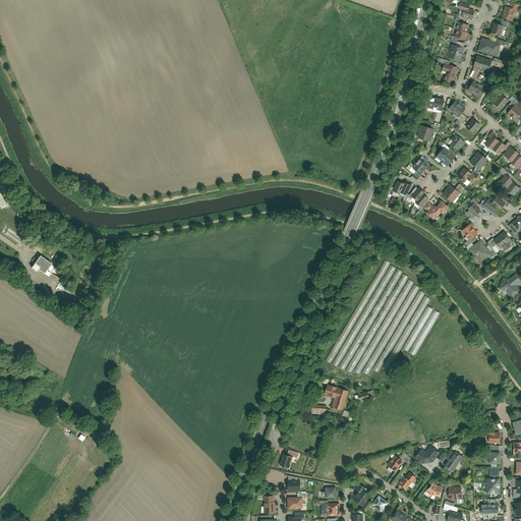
[(464,8),(468,10),(470,4),(460,1),(458,7),(464,8)]
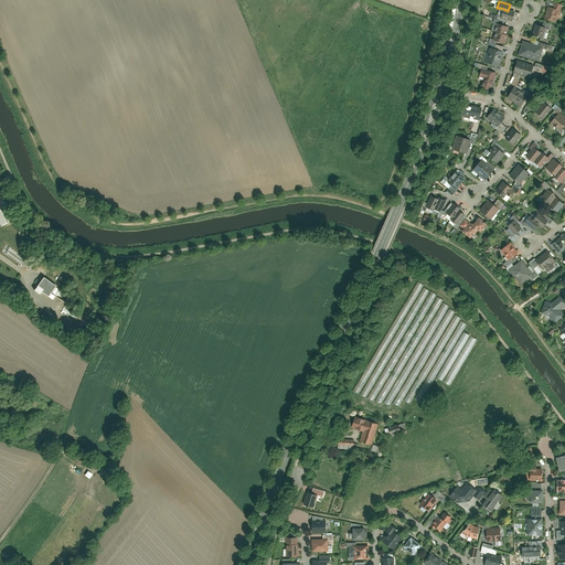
[(547,7),(544,20),(555,22),(557,13),(560,13),(562,6),(554,3),(553,9),(547,7)]
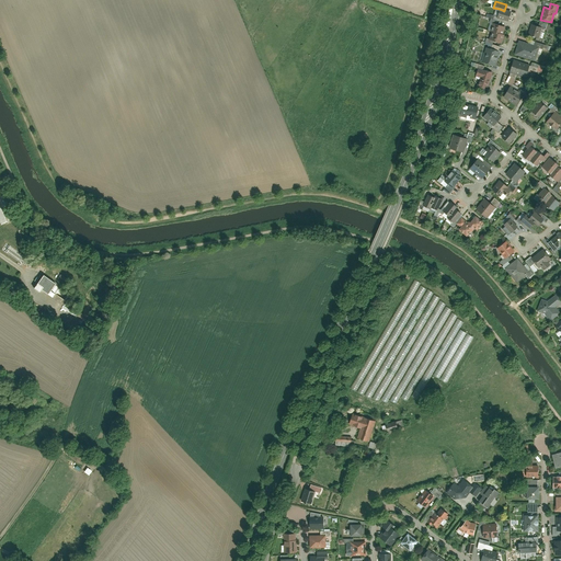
[(497,16),(508,20),(511,12),(504,11),(500,9),(497,16)]
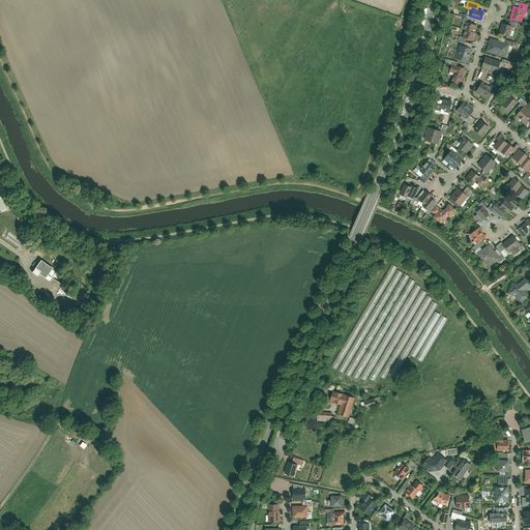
[(463,39),(473,42),(475,34),(472,33),(474,26),(464,23),(462,30),(465,31),(463,39)]
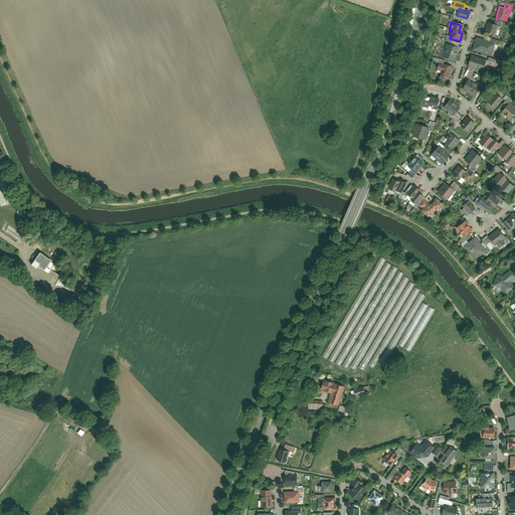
[(496,24),(488,22),(486,33),(493,35),(496,24)]
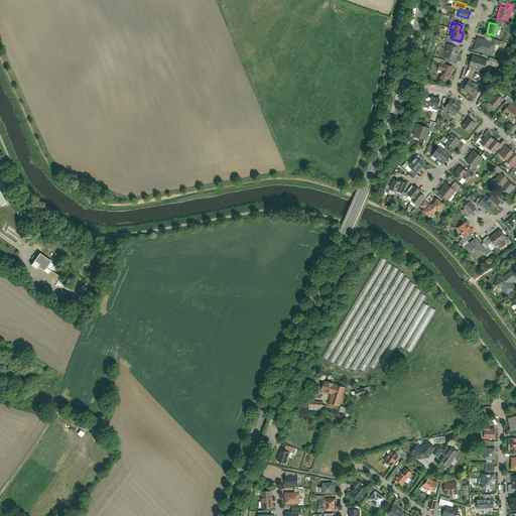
[(496,43),(477,37),(474,50),(492,55),(496,43)]
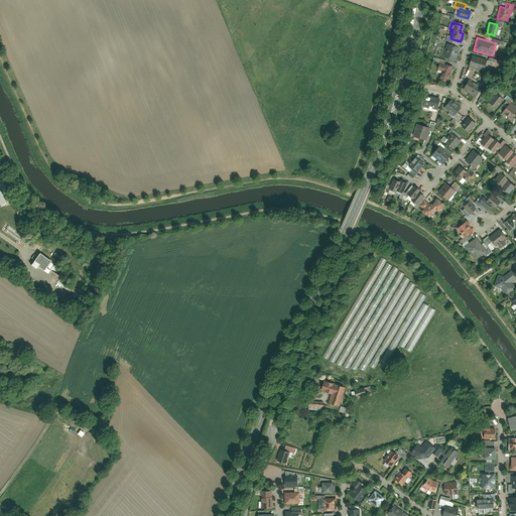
[(458,46),(446,44),(443,58),(455,60),(458,46)]
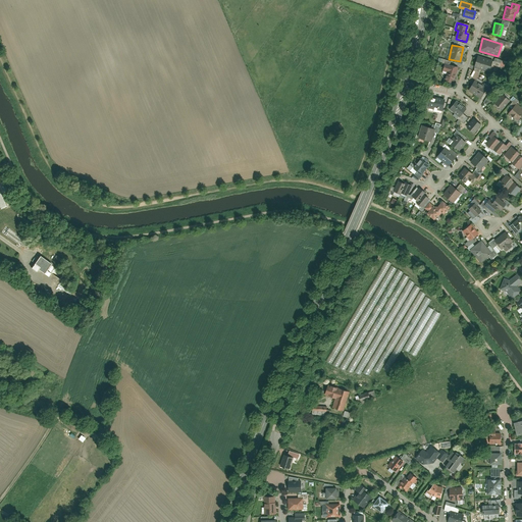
[(489,71),(492,60),(477,56),(475,67),(489,71)]
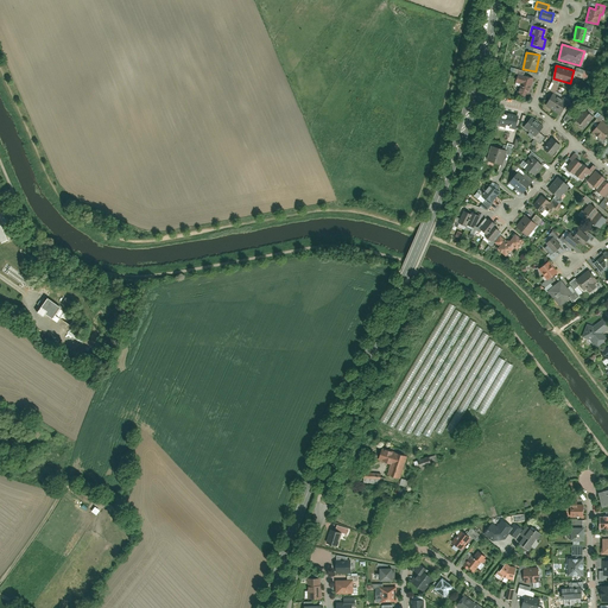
[(527,97),(533,78),(524,76),(523,78),(515,76),(514,82),(520,83),(518,95),(527,97)]
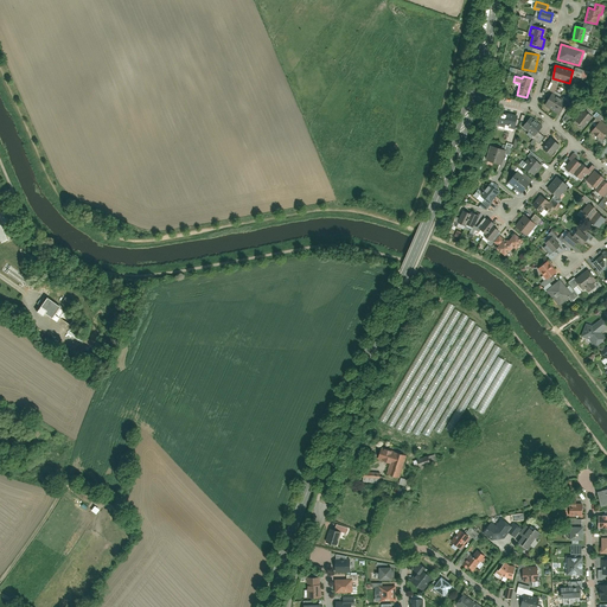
[(554,93),(557,82),(550,80),(547,90),(554,93)]
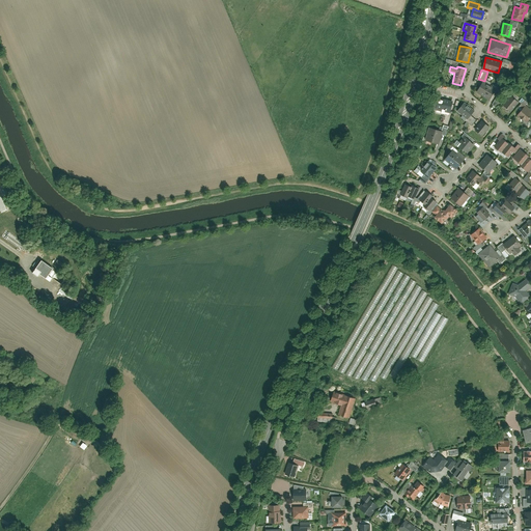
[(481,96),(488,86),(482,82),(475,92),(481,96)]
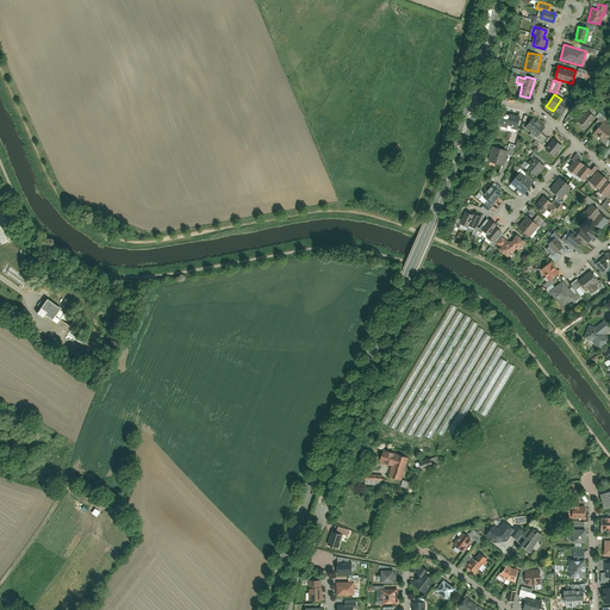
[(560,116),(568,104),(561,99),(553,111),(560,116)]
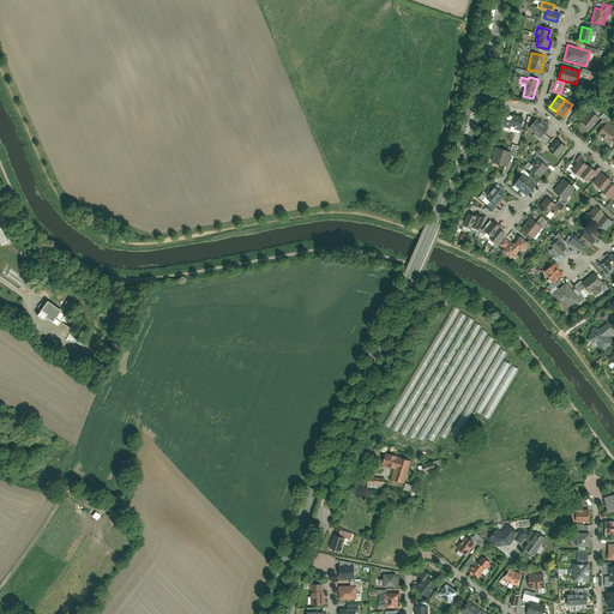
[(522,116),(504,112),(500,125),(519,130),(522,116)]
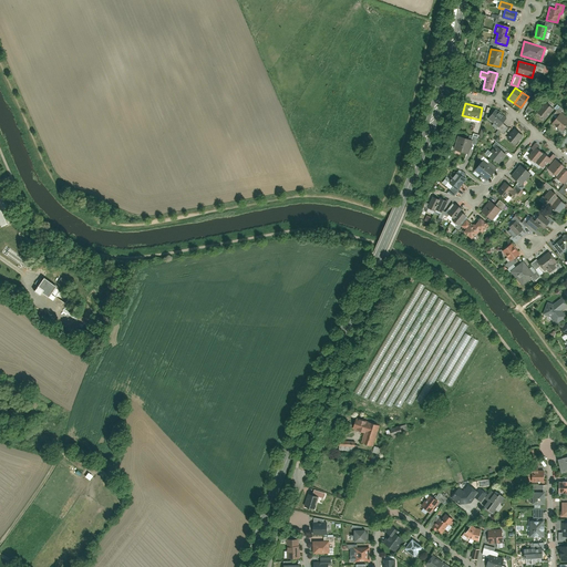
[(554,110),(545,103),(537,113),(546,120),(554,110)]
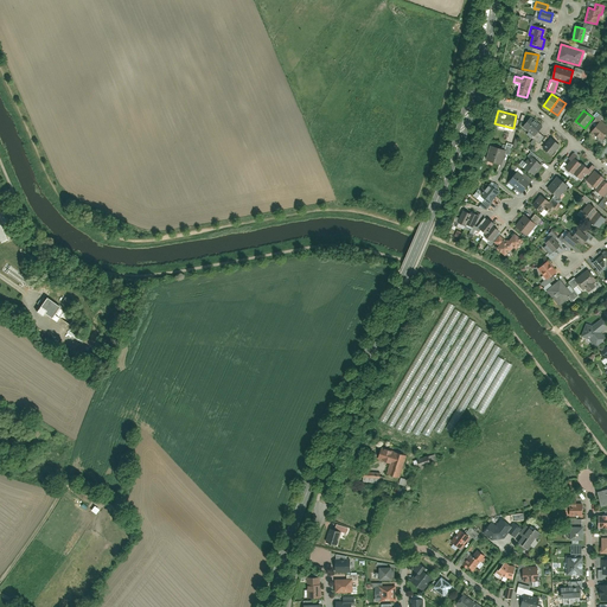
[(534,135),(541,127),(528,117),(522,126),(534,135)]
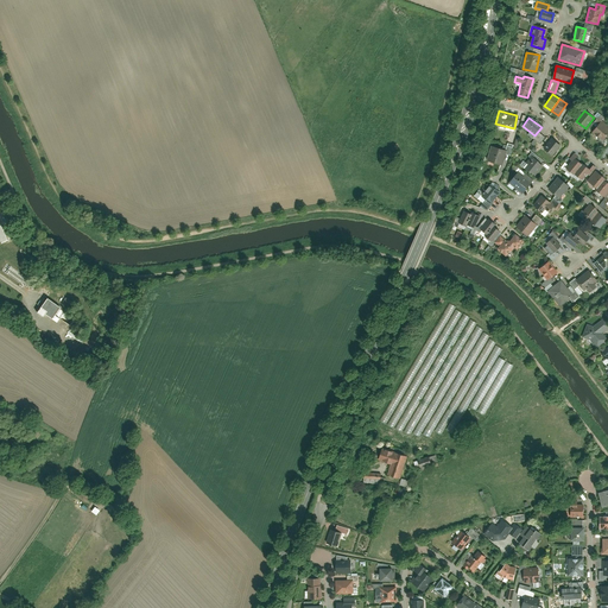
[(591,132),(602,140),(607,133),(597,125),(591,132)]
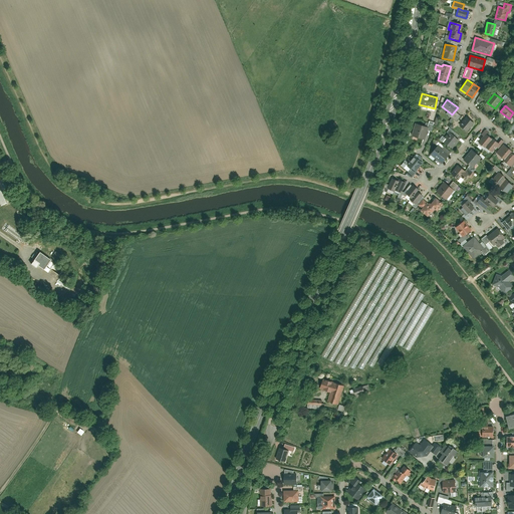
[(467,131),(474,122),(467,116),(460,124),(467,131)]
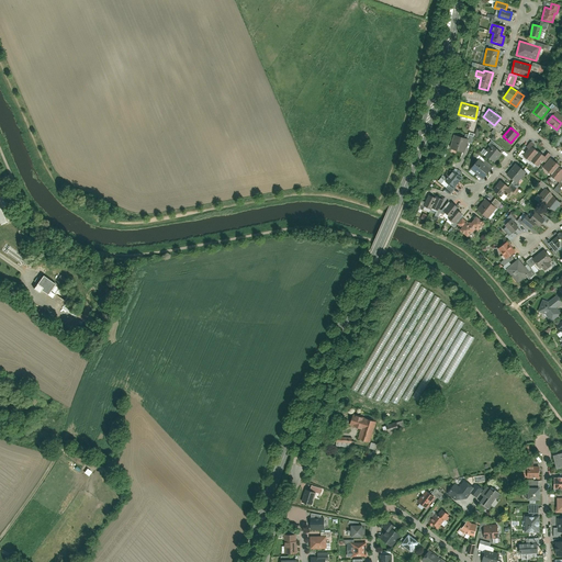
[(454,135),(450,150),(461,153),(464,137),(454,135)]
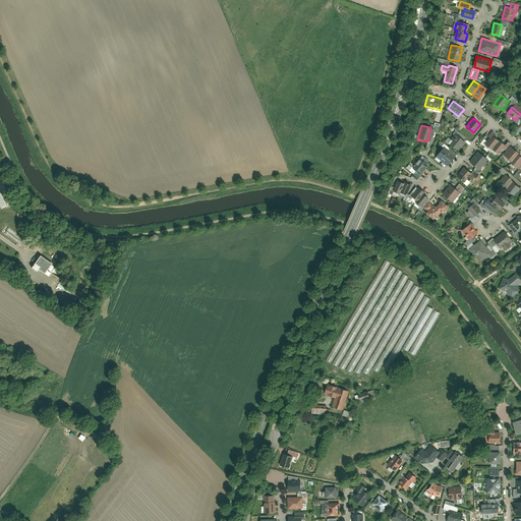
[(490,149),(498,139),(491,134),(484,145),(490,149)]
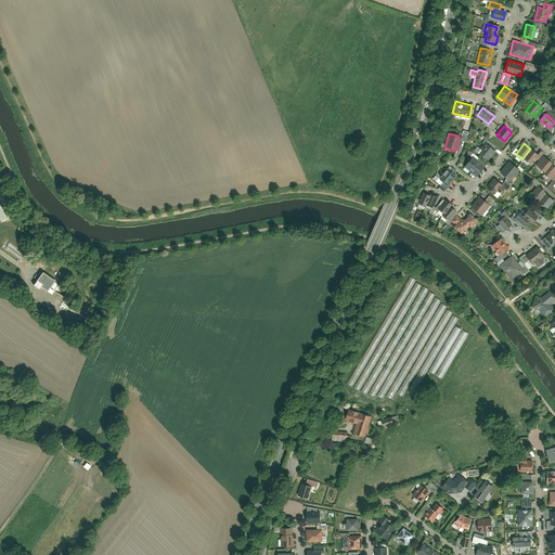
[(487,160),(495,151),(488,144),(479,154),(487,160)]
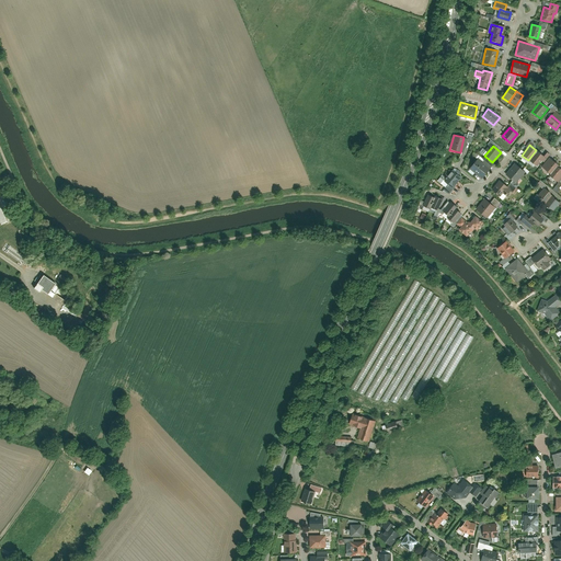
[(535,165),(542,156),(536,150),(528,160),(535,165)]
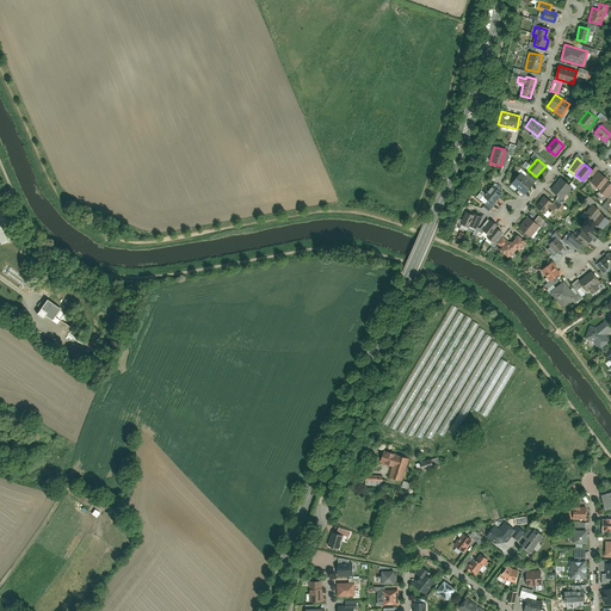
[(512,183),(523,192),(531,183),(519,173),(512,183)]
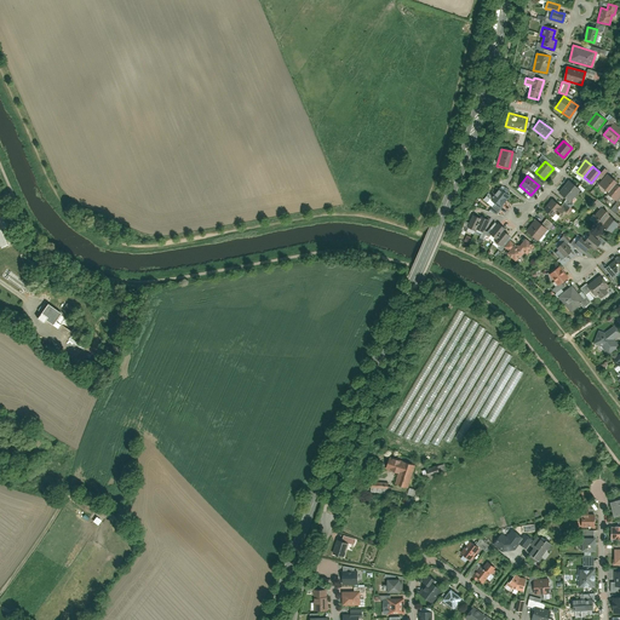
[(615,201),(619,194),(619,188),(615,184),(616,182),(608,176),(600,185),(608,193),(607,194),(615,201)]
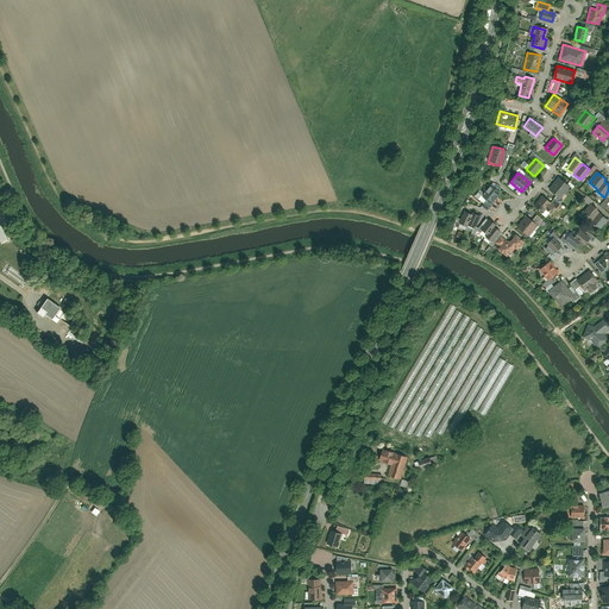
[(570,186),(560,177),(550,190),(559,199),(570,186)]
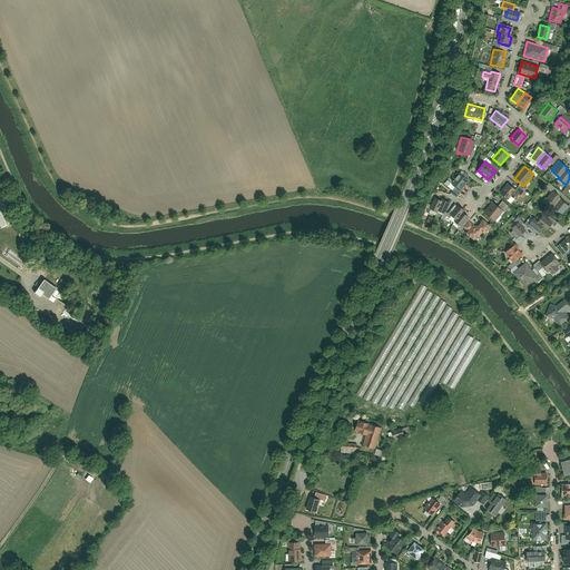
[(469,182),(460,174),(452,183),(461,190),(469,182)]
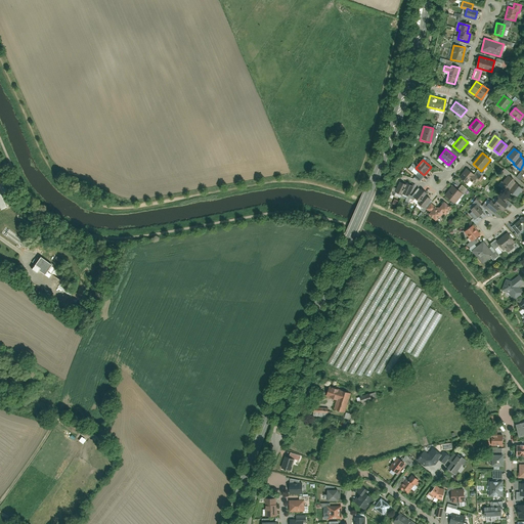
[(474,174),(467,169),(460,178),(466,183),(469,179),(472,182),(475,178),(472,176),(474,174)]
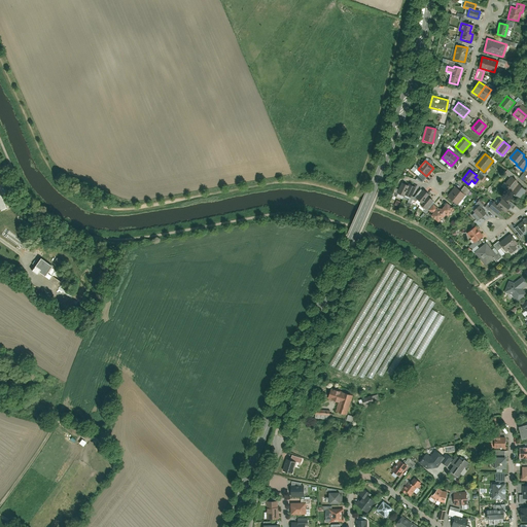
[(519,183),(511,178),(503,188),(511,194),(519,183)]
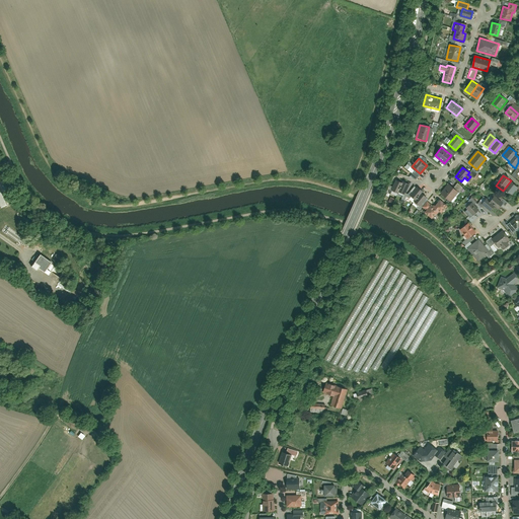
[(405,195),(410,184),(403,181),(401,183),(395,180),(391,191),(397,193),(398,192),(405,195)]
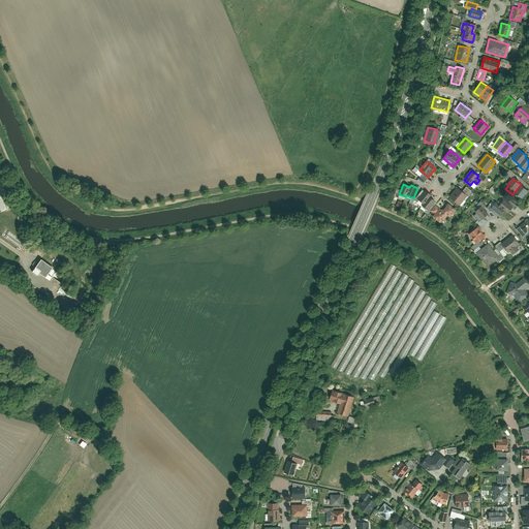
[(528,190),(521,184),(512,194),(520,200),(528,190)]
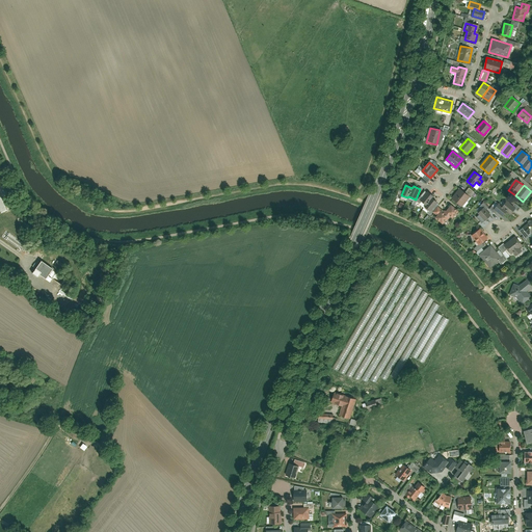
[(469,195),(461,189),(453,200),(460,205),(469,195)]
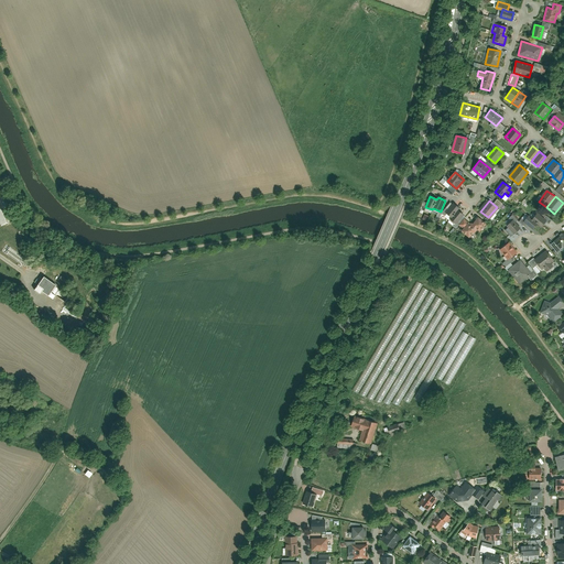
[(454,225),(465,213),(453,204),(445,213),(451,218),(448,220),(454,225)]
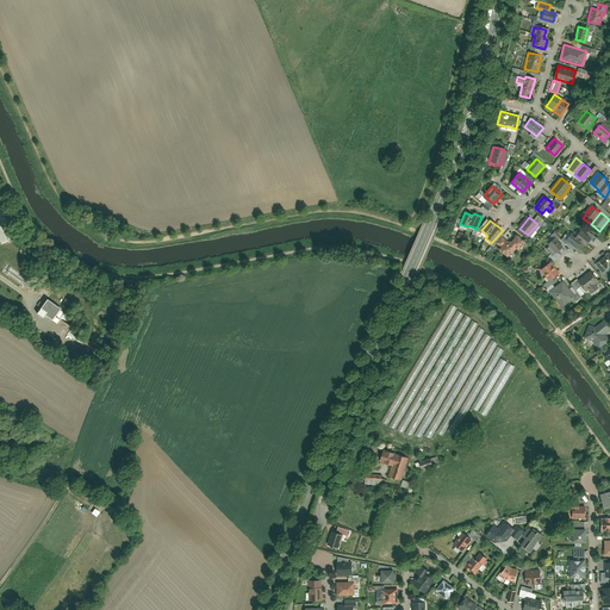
[(565,241),(576,249),(582,242),(585,246),(591,238),(582,230),(577,236),(572,232),(565,241)]
